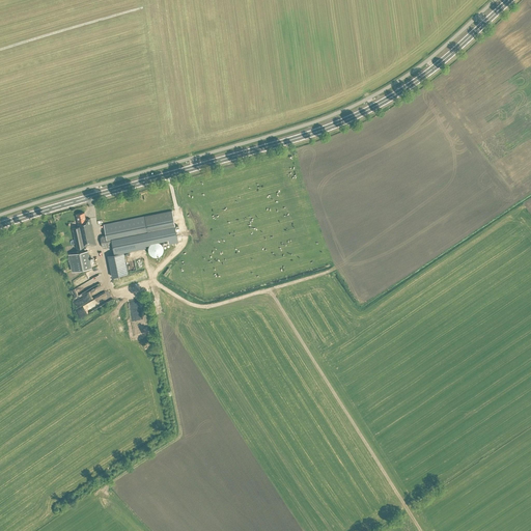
[(172,211),(155,214),(159,234),(176,230),(172,211)]
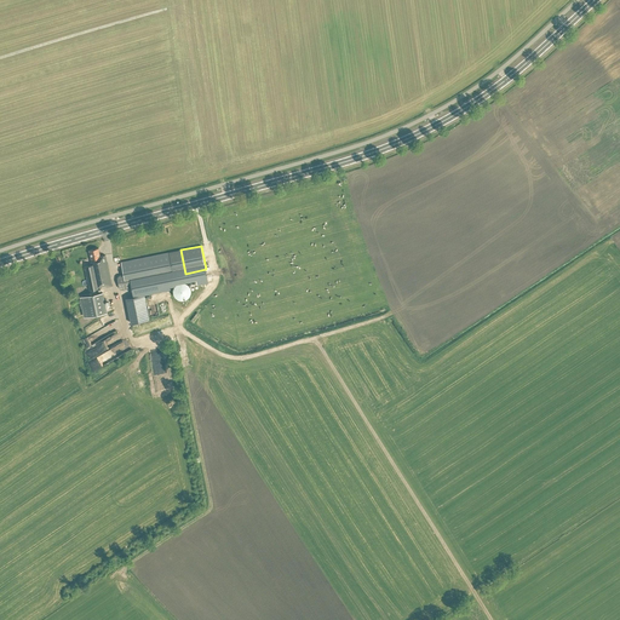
[(107,262),(105,254),(101,256),(98,248),(90,250),(90,251),(89,251),(90,253),(91,259),(90,259),(91,265),(85,267),(90,290),(113,285),(108,262),(107,262)]
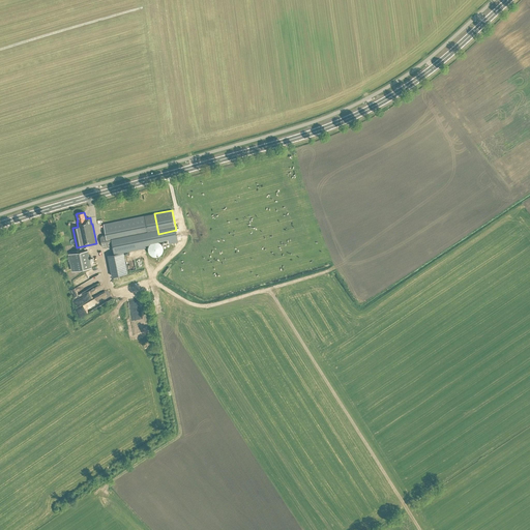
[(104,224),(106,234),(101,235),(100,237),(102,245),(104,247),(122,243),(121,241),(158,234),(154,213),(104,224)]
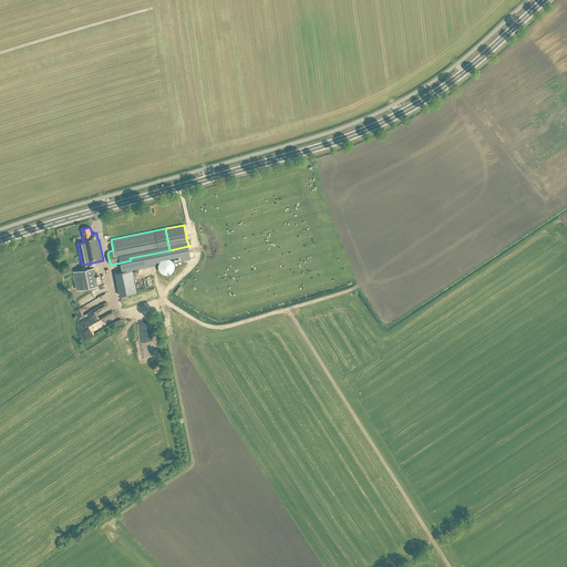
[(164,258),(162,259),(161,260),(160,263),(158,266),(160,268),(161,270),(162,271),(164,272),(166,274),(169,272),(172,271),(173,270),(174,268),(175,266),(174,263),(173,260),(172,259),(169,258),(166,258),(164,258)]
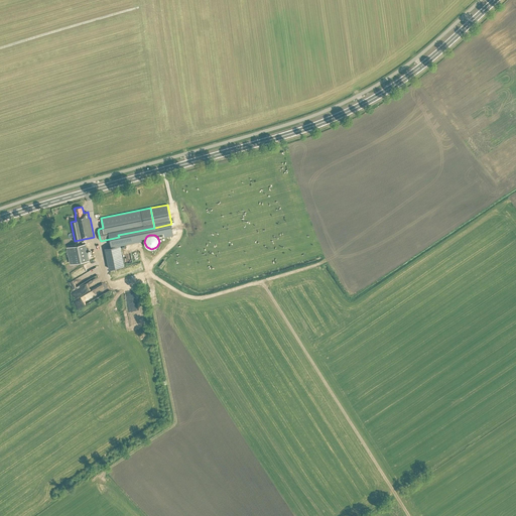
[(102,258),(107,257),(109,269),(122,267),(117,243),(100,246),(102,258)]
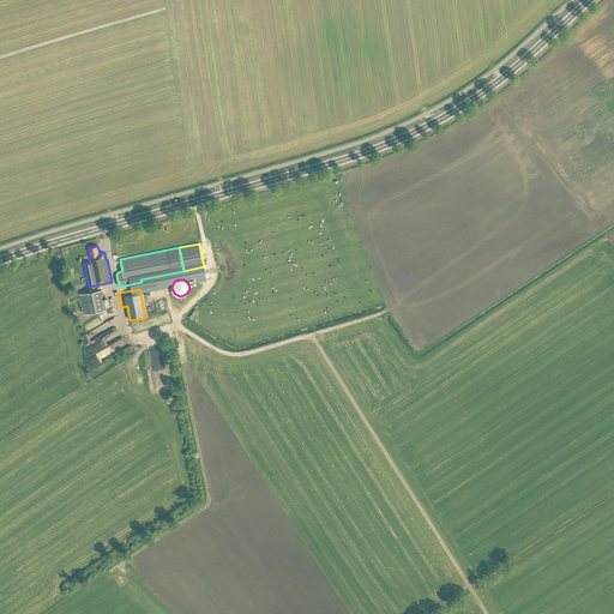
[(102,290),(80,294),(84,313),(106,309),(102,290)]
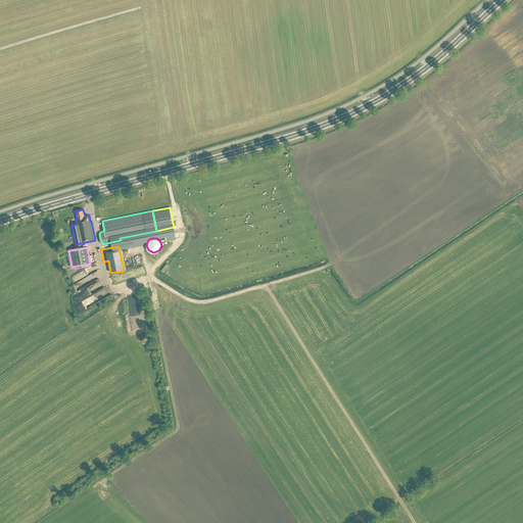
[(90,273),(93,272),(93,271),(100,268),(98,262),(87,267),(90,273)]
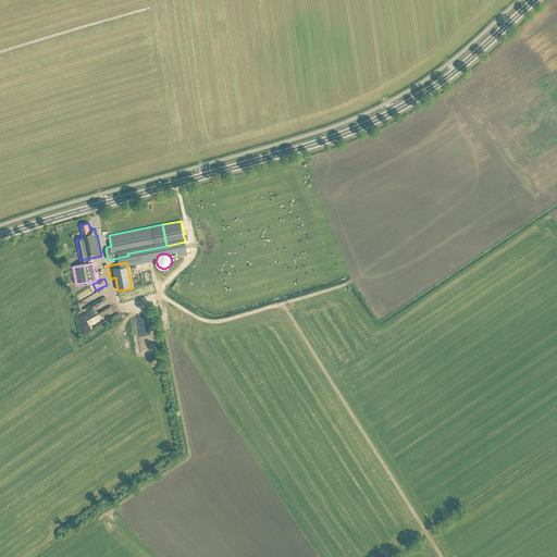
[(85,333),(97,326),(91,318),(112,306),(107,296),(77,312),(84,324),(81,325),(85,333)]
